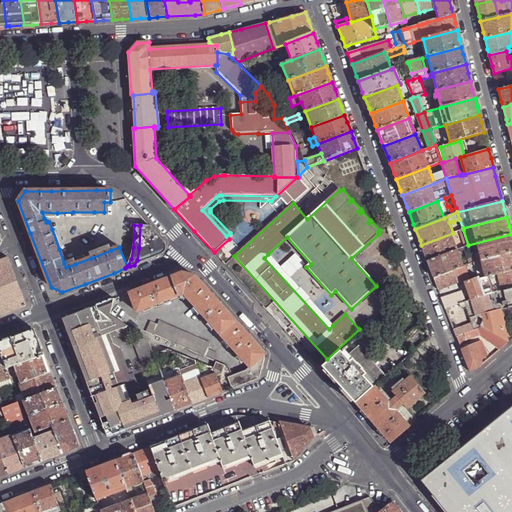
[(137,260),(134,265),(161,254),(164,242),(152,228),(149,226),(140,225),(139,248),(137,260)]
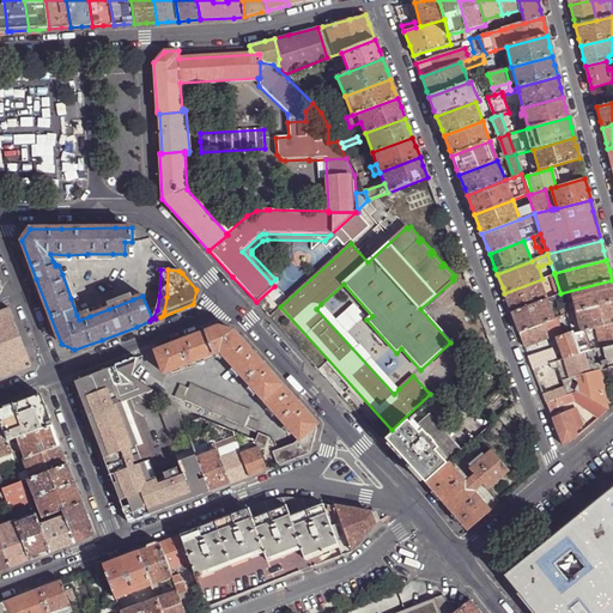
[(67,273),(62,274),(71,298),(77,296),(67,273)]
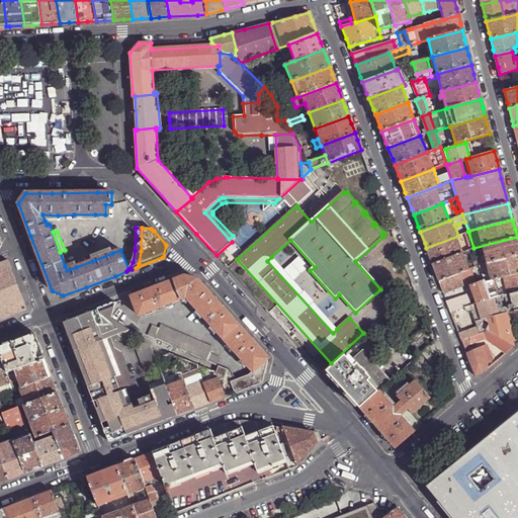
[(432,264),(462,253),(464,252),(473,249),(473,248),(468,232),(458,236),(426,248),(430,258),(432,264)]
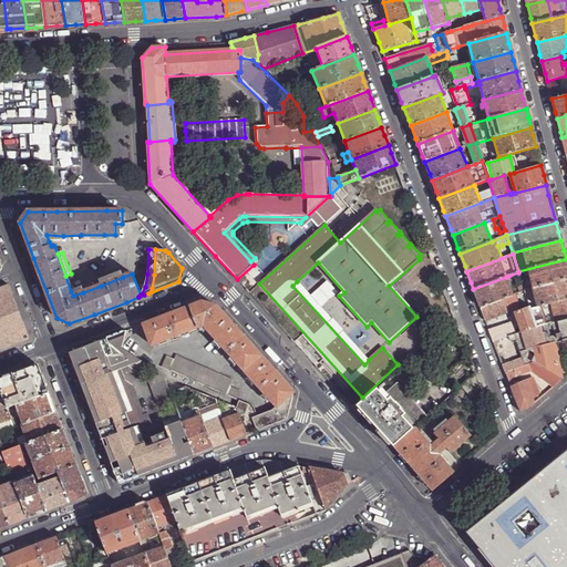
[(527,276),(531,275),(534,288),(566,279),(566,264),(566,259),(518,271),(518,272),(519,275),(526,274),(527,276)]
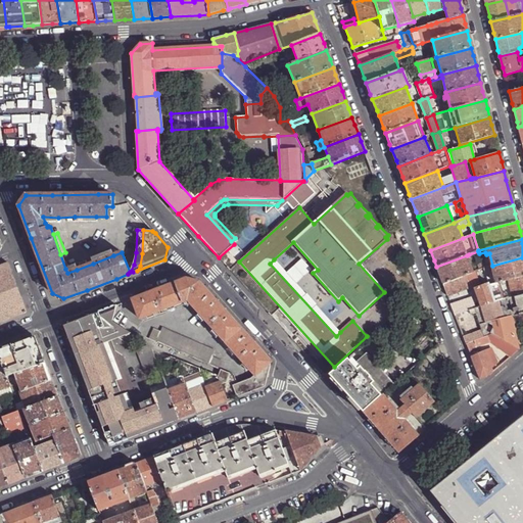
[(91,259),(93,264),(113,255),(111,251),(91,259)]
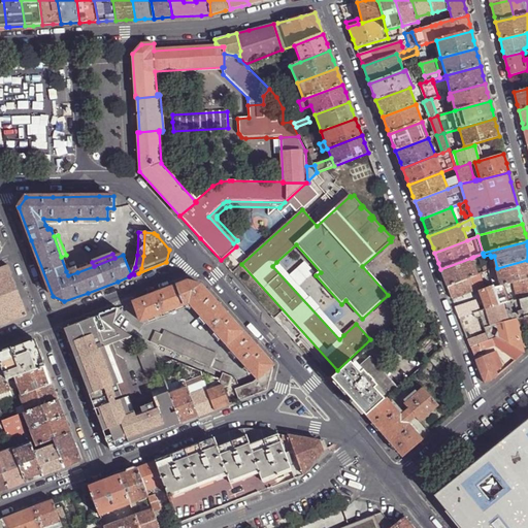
[(444,279),(448,287),(477,274),(471,258),(440,269),(444,279)]
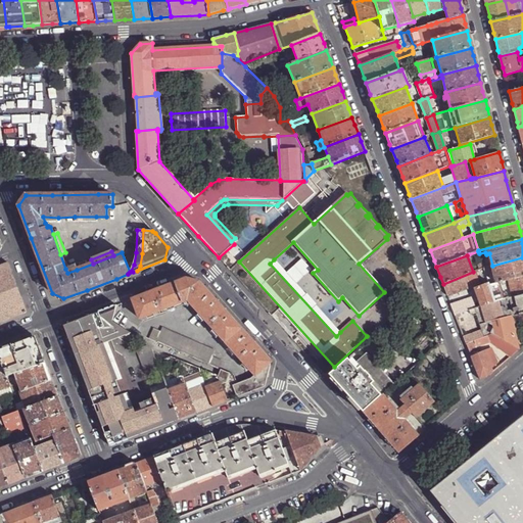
[(491,266),(496,283),(497,282),(509,280),(522,276),(522,257),(492,266),(491,266)]
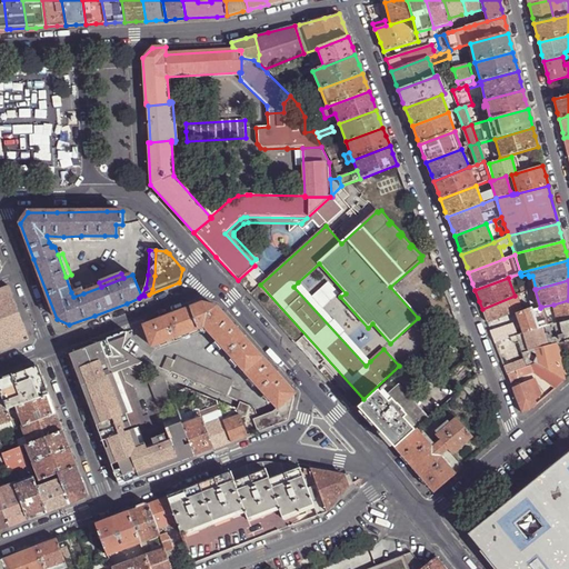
[(311,297),(298,282),(293,287),(366,366),(370,361),(343,332),(345,332),(333,319),(332,320),(322,309),(339,293),(329,281),(311,297)]
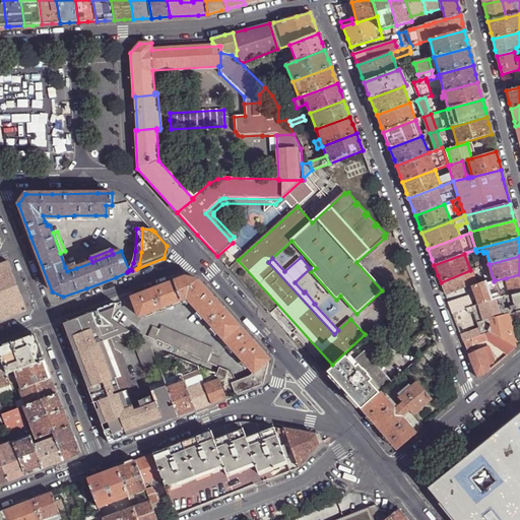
[(7,261),(0,264),(0,271),(6,273),(11,271),(7,261)]
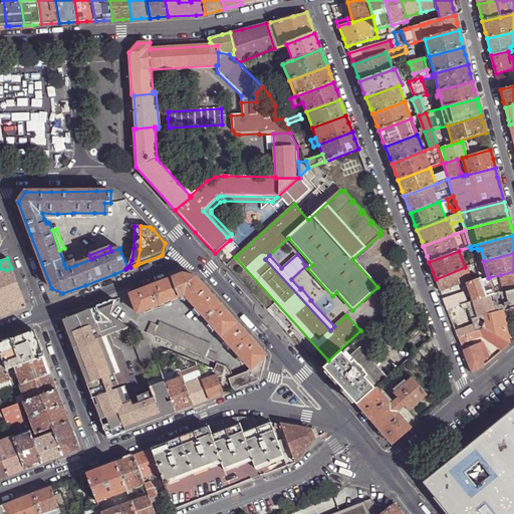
[(74,260),(64,264),(66,268),(75,265),(74,260)]
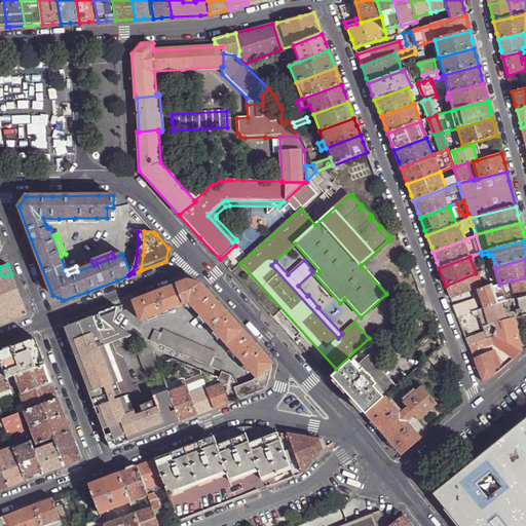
[(482,271),(479,272),(476,273),(446,286),(450,297),(491,283),(487,269),(482,271)]
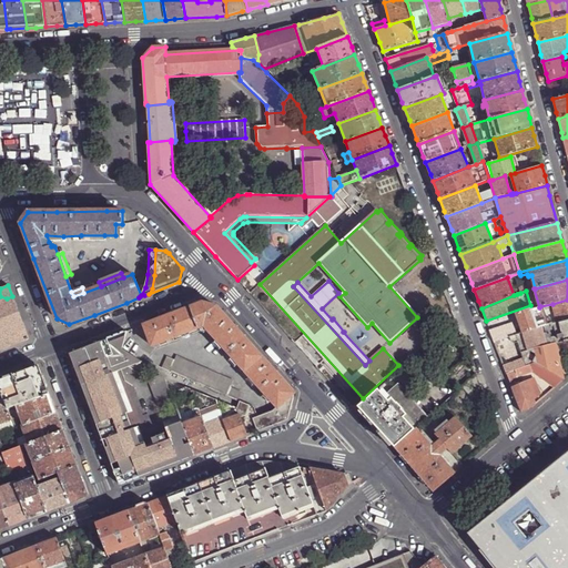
[(0,351),(2,350),(29,340),(12,296),(7,298),(0,296),(0,351)]
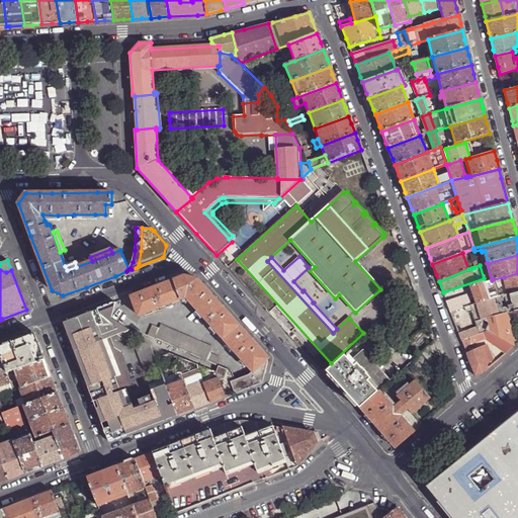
[(517,273),(504,277),(508,294),(517,291),(517,273)]
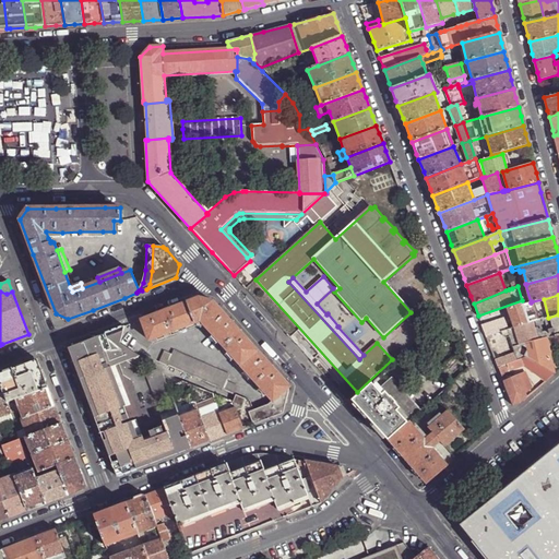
[(250,381),(252,379),(273,401),(273,402),(289,387),(277,373),(278,373),(273,367),(272,368),(246,339),(246,337),(240,331),(240,332),(222,312),(212,301),(199,298),(191,300),(191,299),(187,301),(187,302),(170,309),(170,308),(163,311),(163,312),(141,320),(149,341),(170,333),(171,336),(195,326),(194,323),(201,321),(224,346),(221,348),(250,381)]
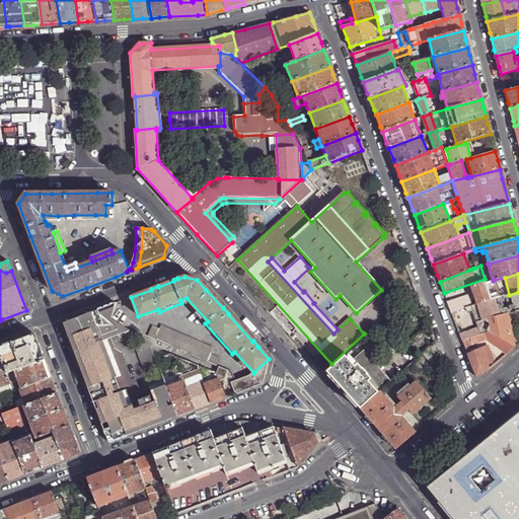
[(500,292),(498,293),(494,280),(493,281),(486,282),(492,300),(499,298),(500,298),(501,297),(500,294),(500,292)]
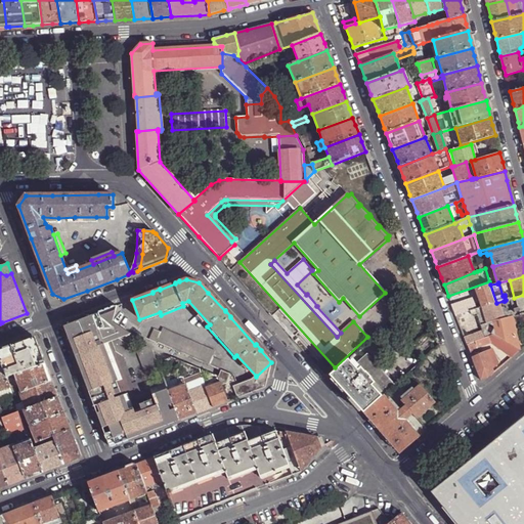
[(451,305),(455,315),(465,312),(471,310),(496,303),(490,285),(490,284),(476,289),(482,302),(473,305),(471,299),(451,305)]
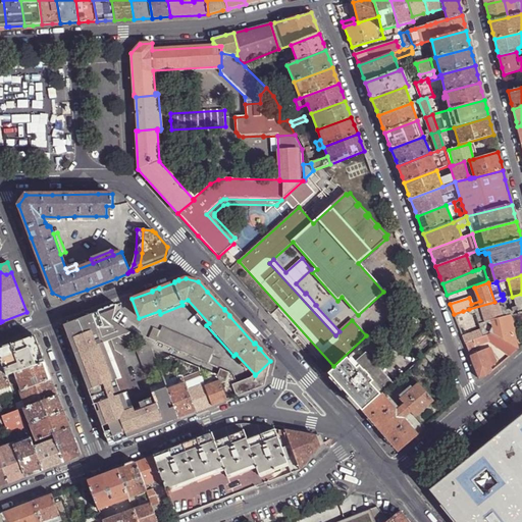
[(502,300),(507,316),(512,315),(521,312),(521,294),(512,297),(509,297),(504,299),(503,300),(502,300)]
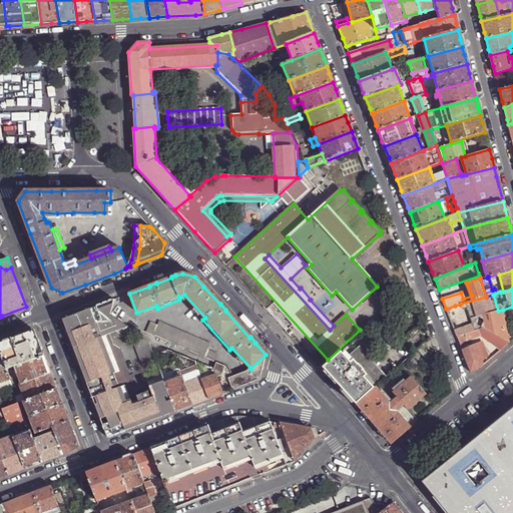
[(479,316),(498,311),(493,295),(486,297),(461,304),(462,308),(464,310),(467,309),(472,308),(476,321),(478,318),(479,316)]
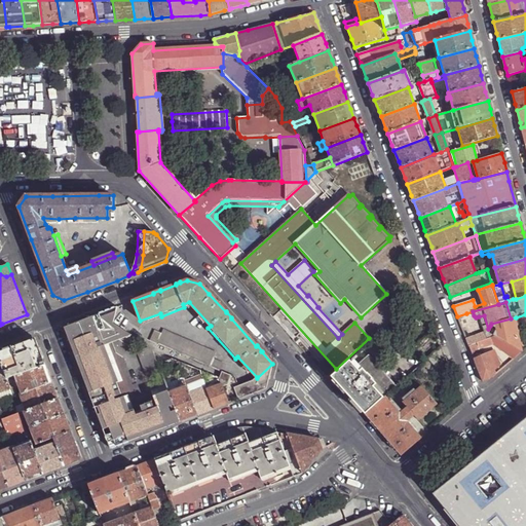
[(114,308),(113,309),(109,310),(98,315),(106,338),(112,336),(124,348),(158,364),(153,351),(152,351),(139,344),(112,324),(114,308)]
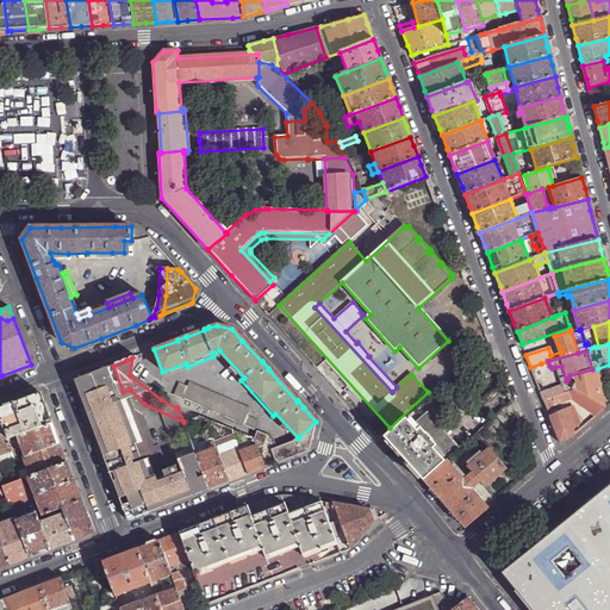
[(91,374),(74,380),(82,400),(92,425),(129,411),(123,392),(113,366),(91,374)]
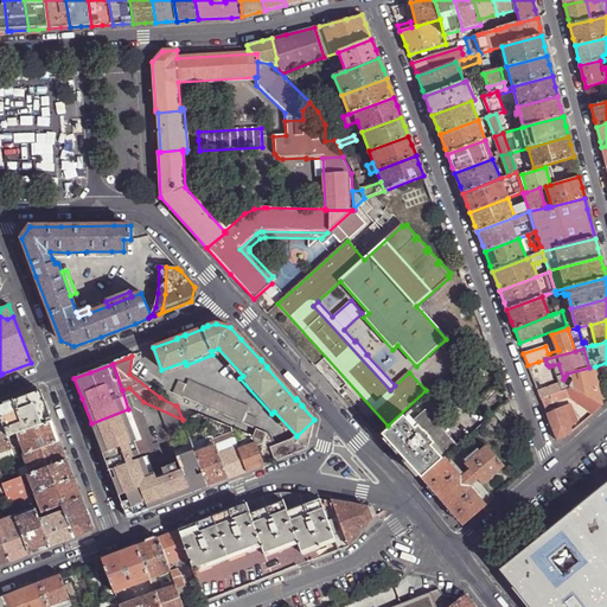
[(558,383),(562,381),(563,381),(563,379),(558,364),(553,365),(558,383)]
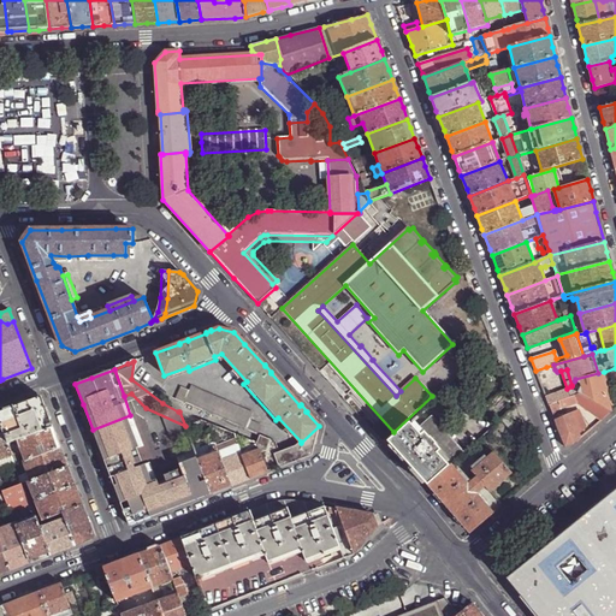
[(580,392),(612,412),(611,407),(604,372),(598,373),(575,379),(574,381),(580,385),(578,391),(580,392)]
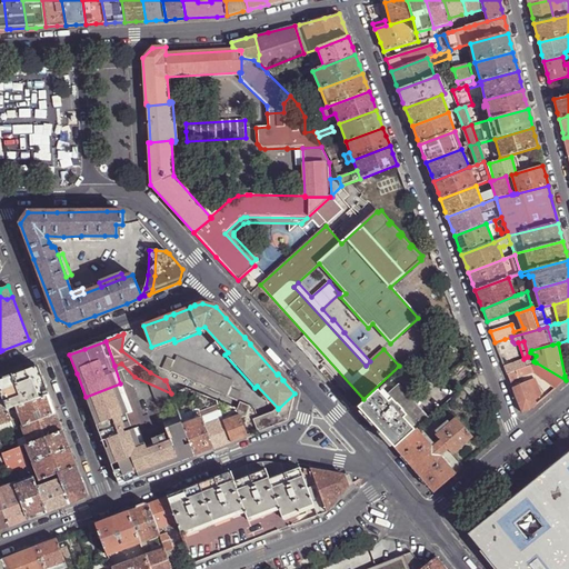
[(462,388),(478,375),(471,358),(470,355),(446,377),(460,391),(462,388)]
